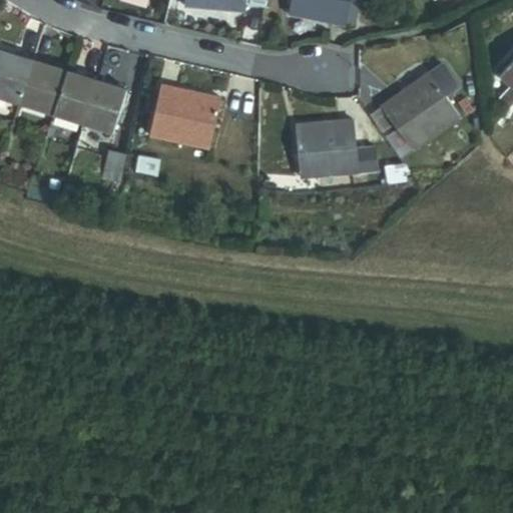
[(185,0),(184,8),(244,15),(246,0),(185,0)]
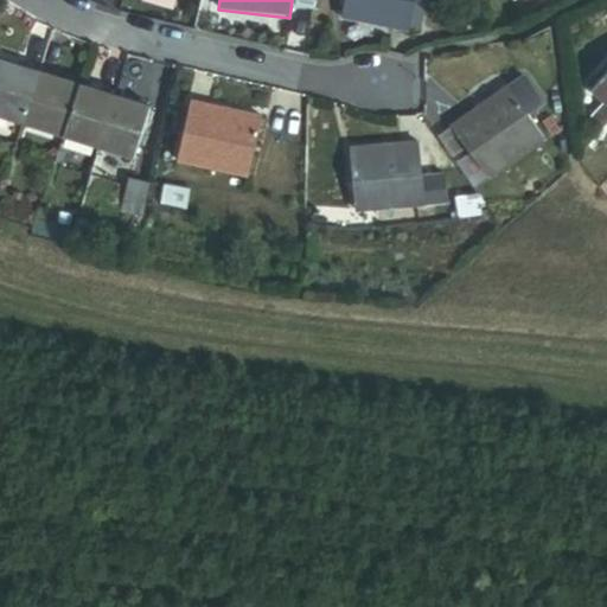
[(343,0),(339,17),(408,31),(414,0),(343,0)]
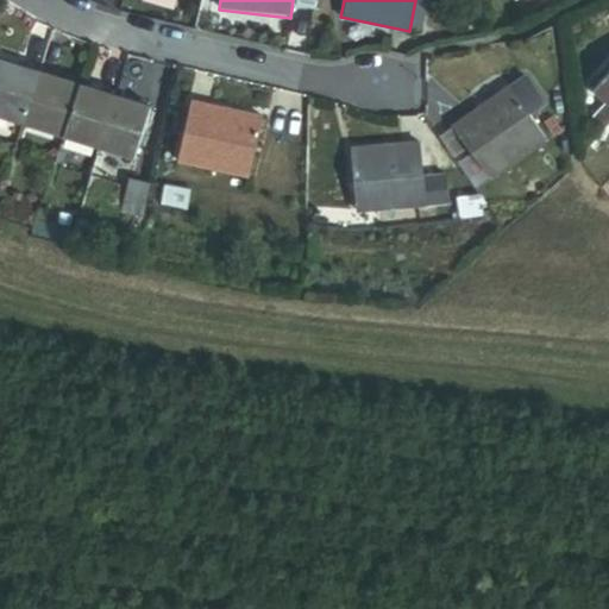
[(415,0),(409,31),(419,33),(425,0),(415,0)]
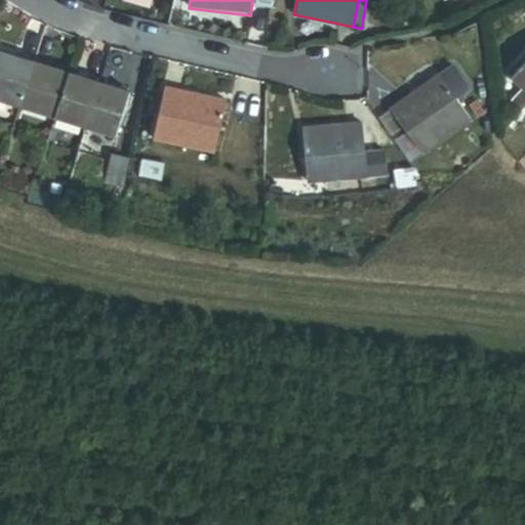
[(0,99),(21,106),(34,63),(0,50),(0,99)]
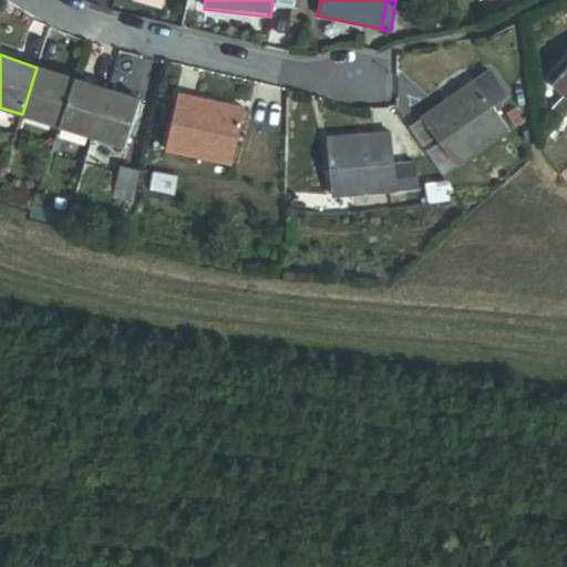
[(22,114),(59,126),(74,79),(37,68),(22,114)]
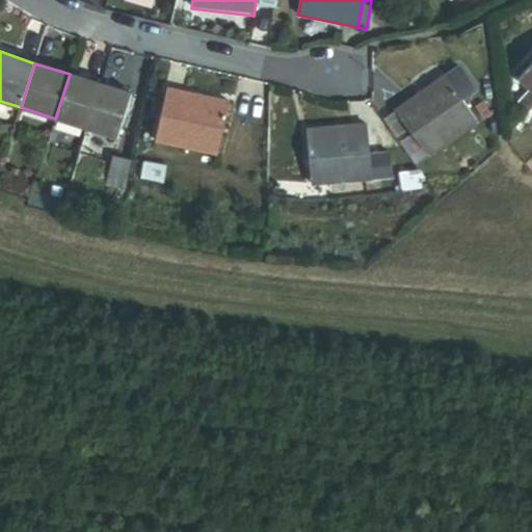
[(531,90),(531,63),(519,79),(530,89),(531,90)]
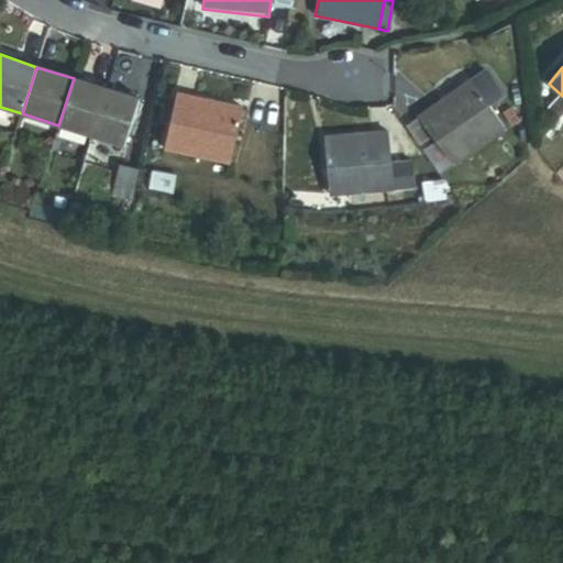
[(58,125),(91,136),(106,89),(74,78),(58,125)]
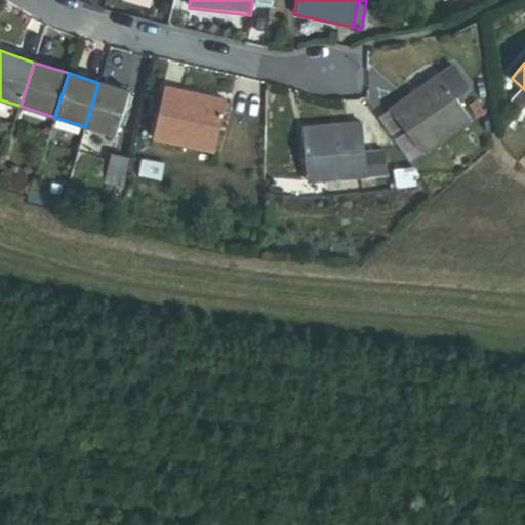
[(391,108),(421,152),(469,119),(439,74),(391,108)]
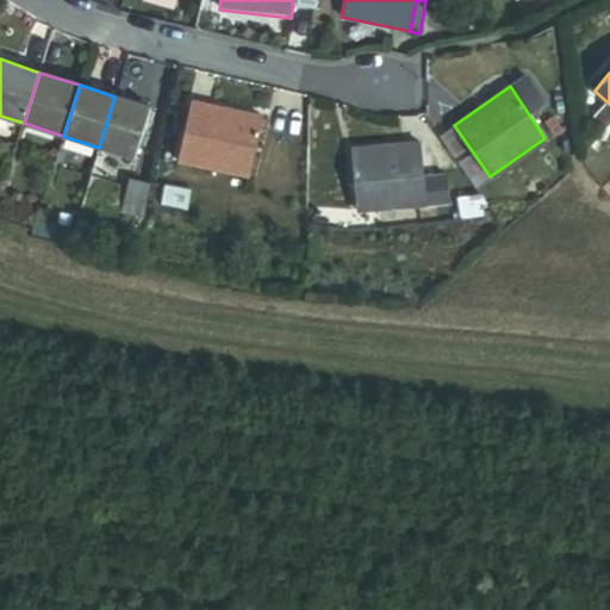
[(99,148),(132,157),(148,106),(114,97),(99,148)]
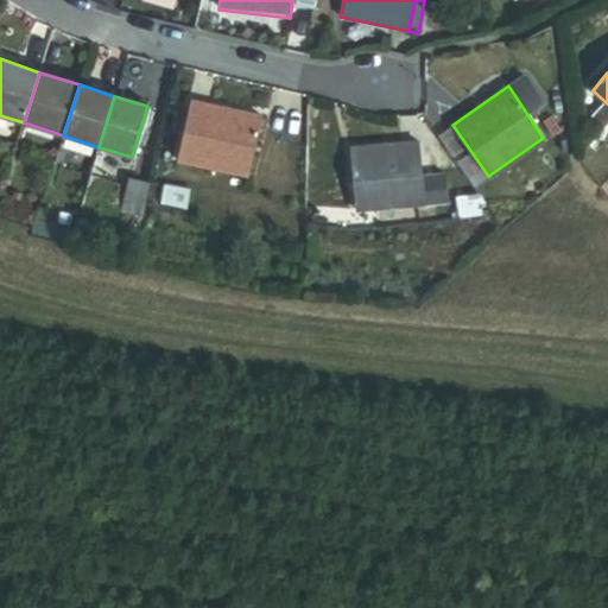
[(177,162),(248,177),(261,116),(190,101),(177,162)]
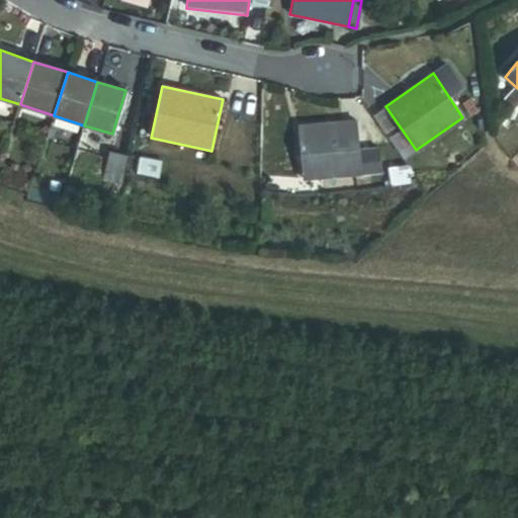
[(517,108),(517,88),(516,87),(504,100),(516,111),(517,108)]
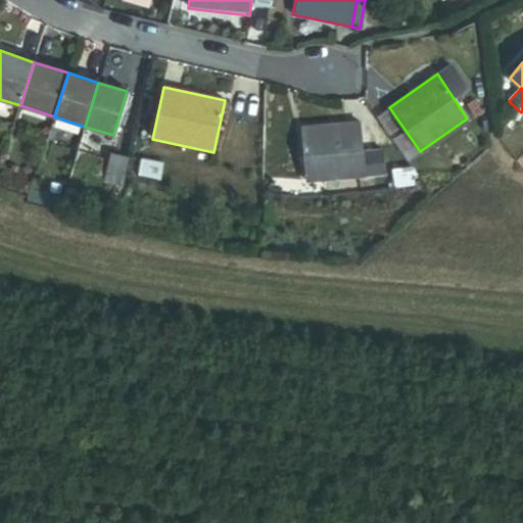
[(304,180),(364,177),(360,123),(301,127),(304,180)]
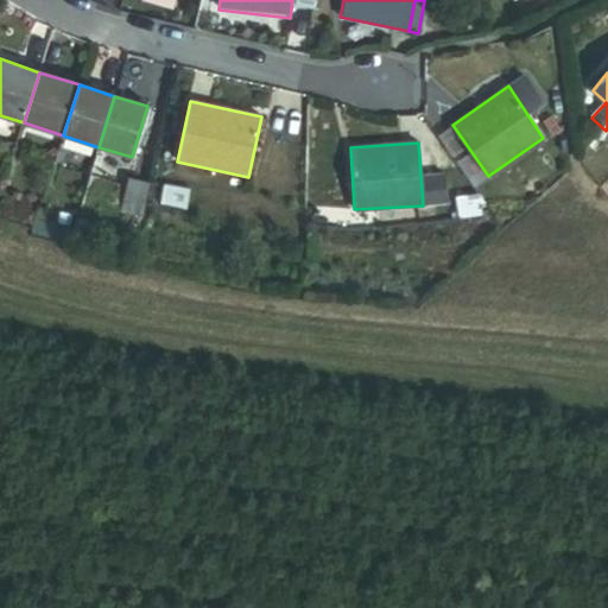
[(141,217),(149,185),(128,181),(121,213),(141,217)]
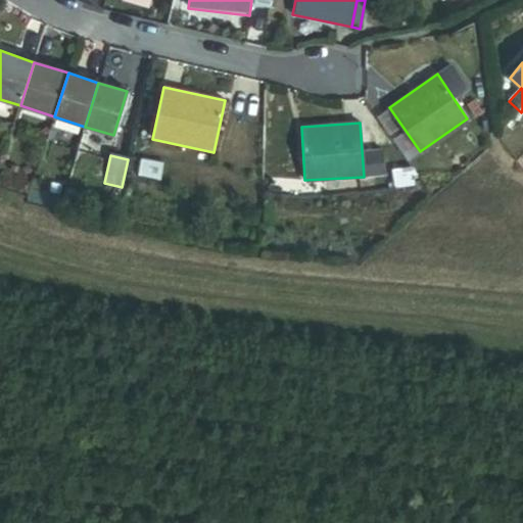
All buildings are outlined.
